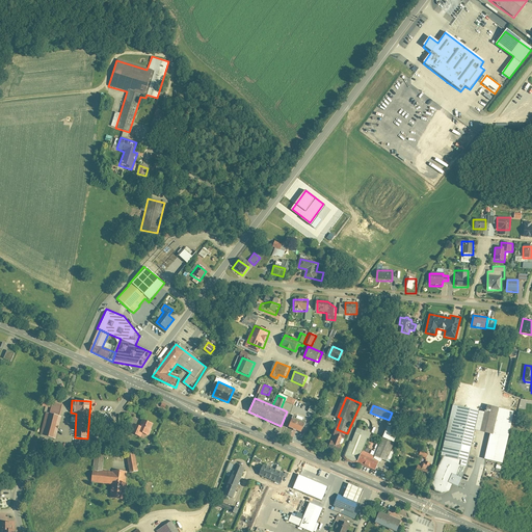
[(467,468),(479,411),(453,405),(441,456),(444,456),(443,458),(432,482),(434,490),(442,494),(449,491),(452,485),(458,487),(461,480),(456,476),(460,467),(467,468)]
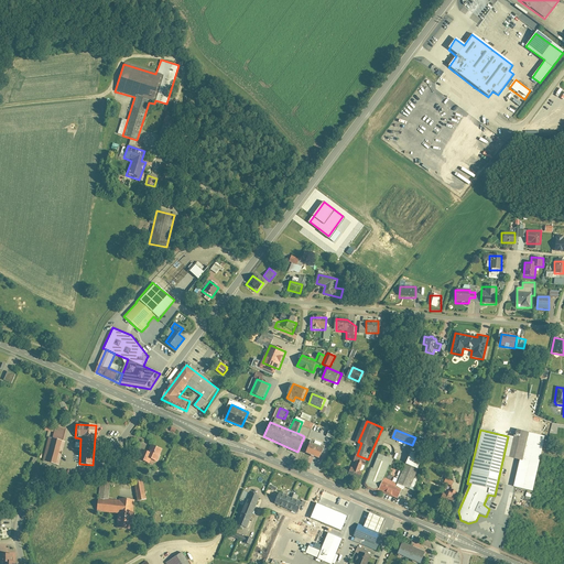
[(520,461),(527,433),(517,431),(514,437),(508,436),(503,457),(520,461)]
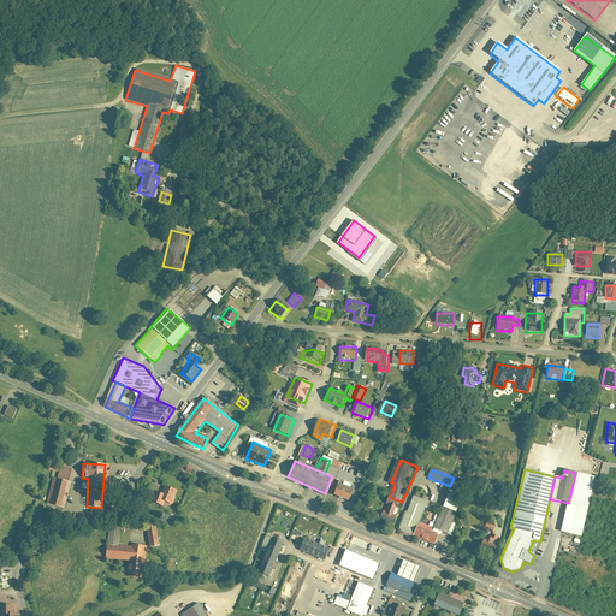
[(582,537),(596,478),(575,473),(568,503),(561,532),(582,537)]
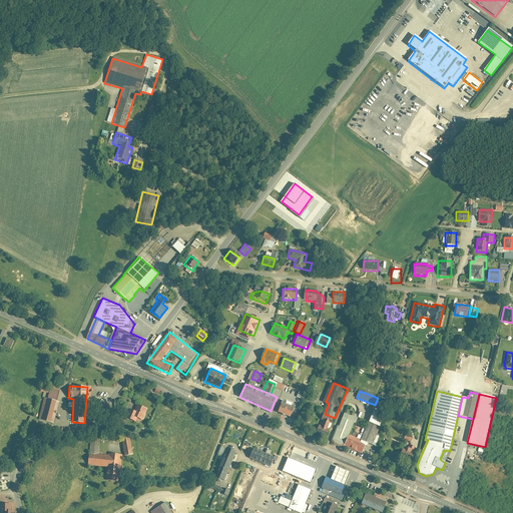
[(52,422),(59,402),(46,398),(39,417),(52,422)]
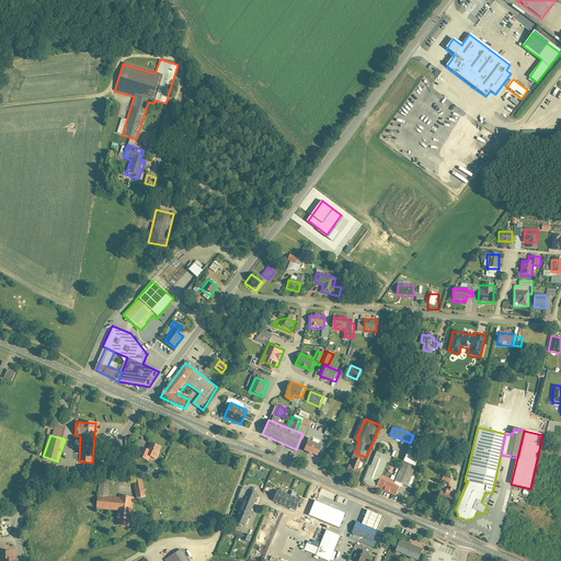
[(309,441),(305,453),(318,458),(323,447),(309,441)]
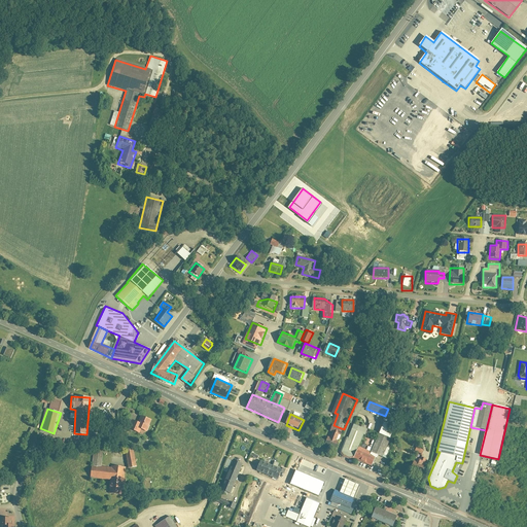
[(137,431),(149,435),(154,421),(142,417),(137,431)]
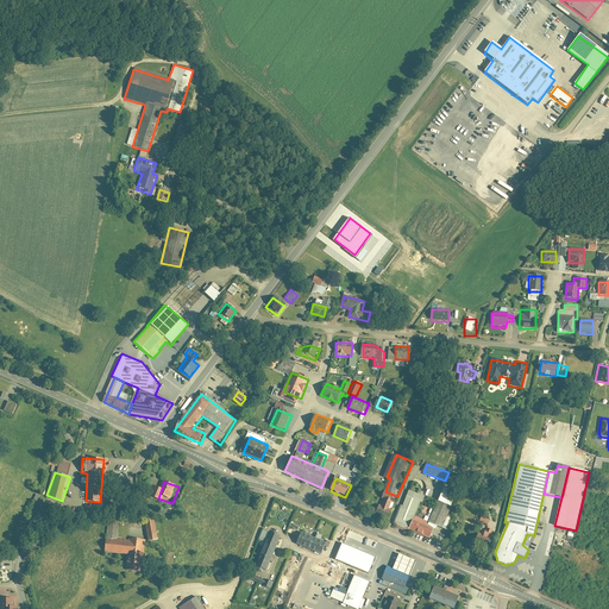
[(402,506),(395,523),(409,529),(422,495),(410,490),(405,506),(402,506)]
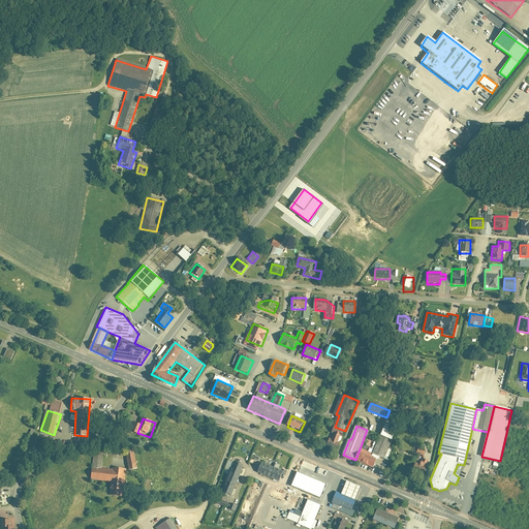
[(324,447),(336,453),(344,434),(333,429),(324,447)]
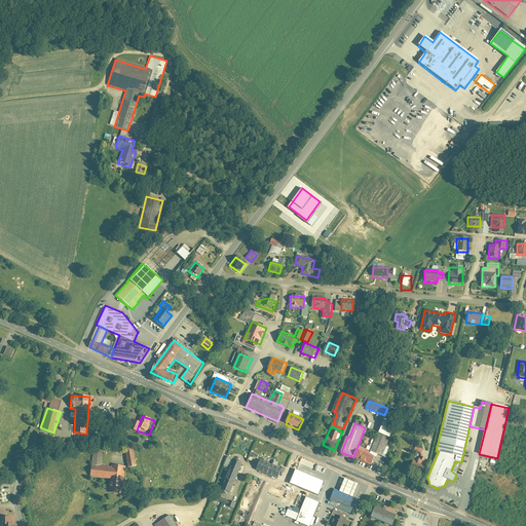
[(392,439),(379,433),(371,451),(384,457),(392,439)]
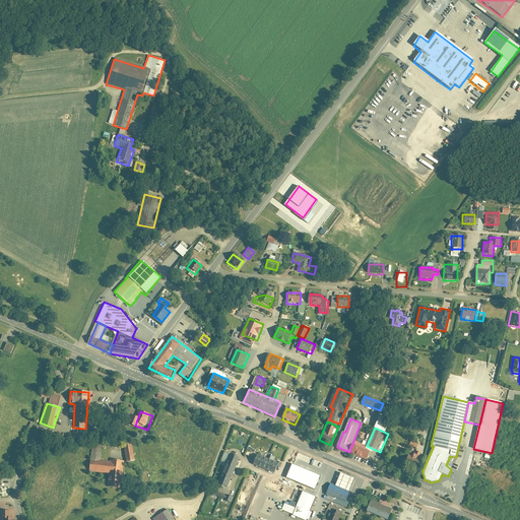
[(134,443),(125,444),(126,458),(135,458),(134,443)]
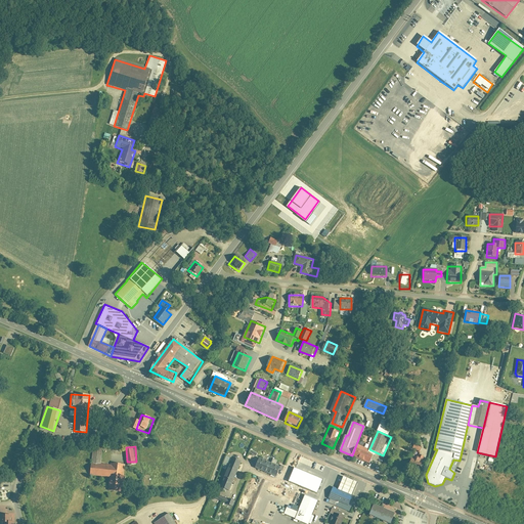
[(358,447),(354,455),(363,460),(373,464),(376,455),(358,447)]
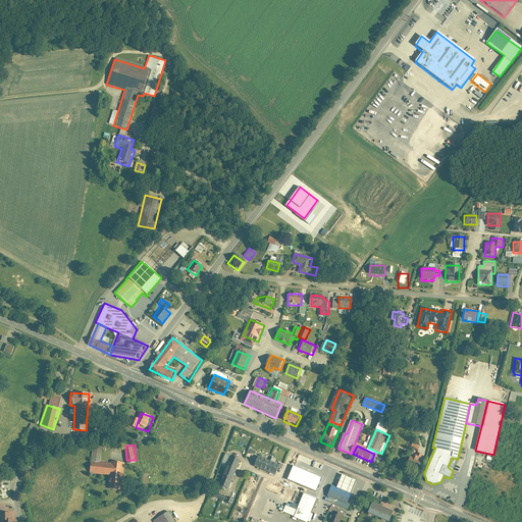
[(411,455),(407,466),(418,471),(423,460),(411,455)]
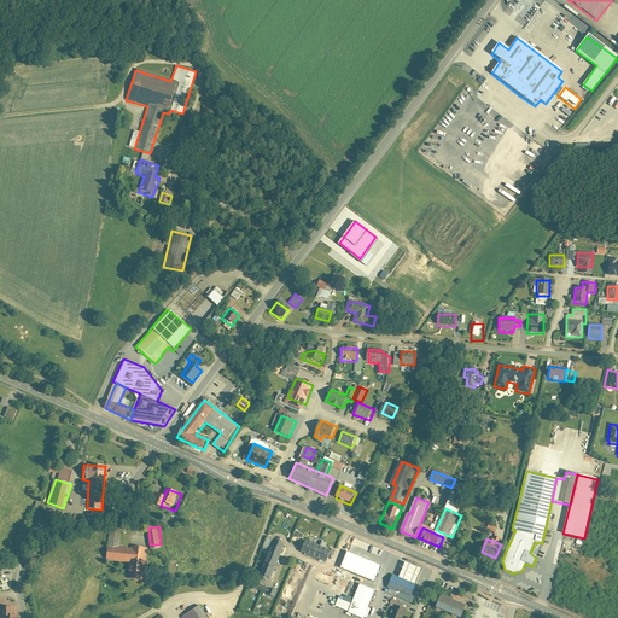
[(305,540),(301,552),(314,557),(319,546),(305,540)]
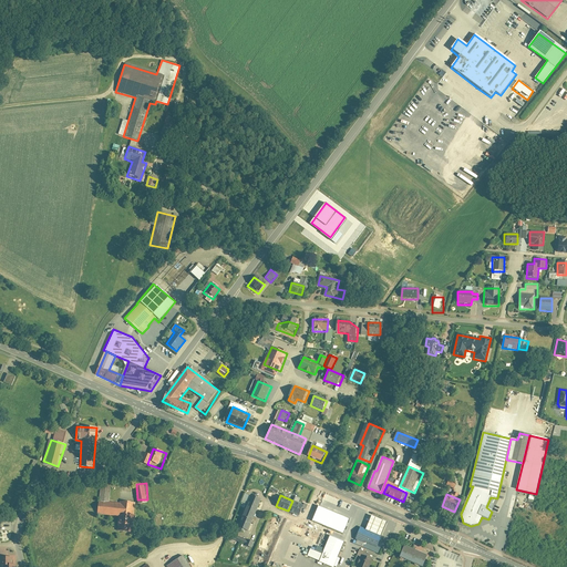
[(247,506),(257,511),(261,501),(251,496),(247,506)]
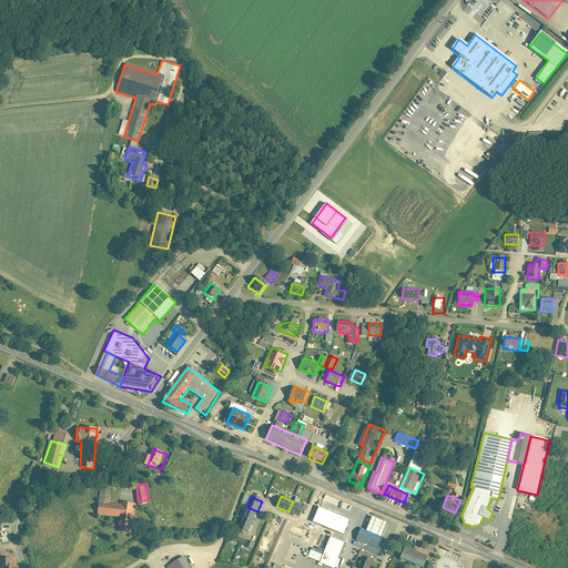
[(99,504),(98,516),(119,517),(117,533),(133,535),(137,503),(120,501),(120,505),(99,504)]
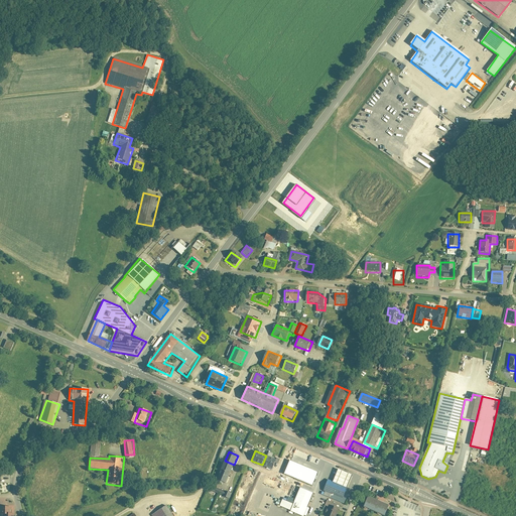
[(266,456),(262,465),(273,470),(277,460),(266,456)]
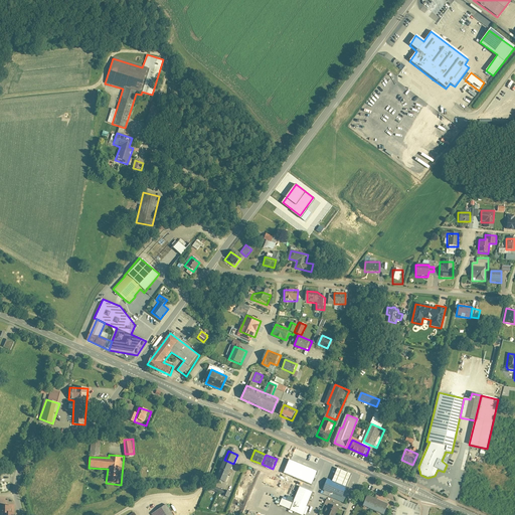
[(220,469),(229,473),(233,464),(224,460),(220,469)]
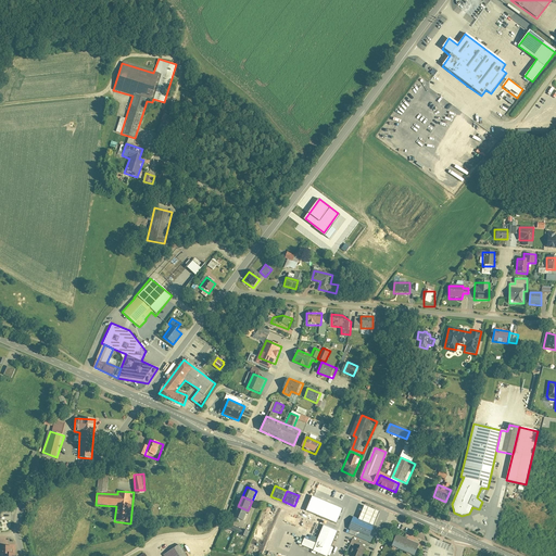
[(312,496),(306,512),(337,523),(343,508),(312,496)]
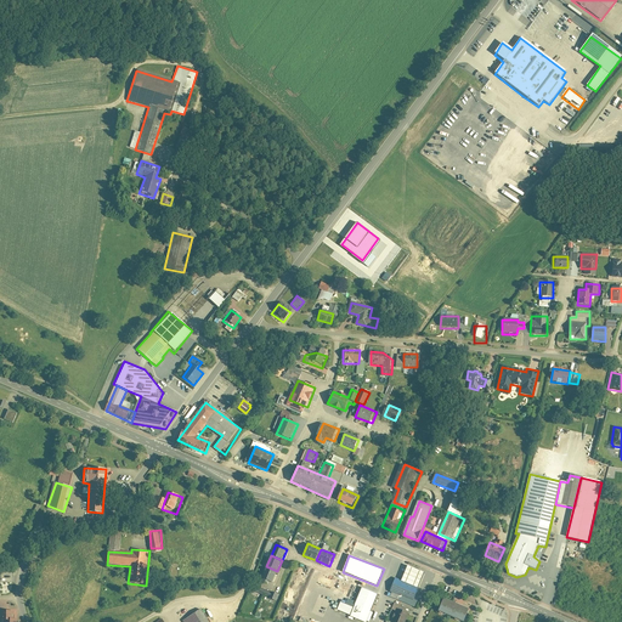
[(261,578),(272,583),(277,571),(266,566),(261,578)]
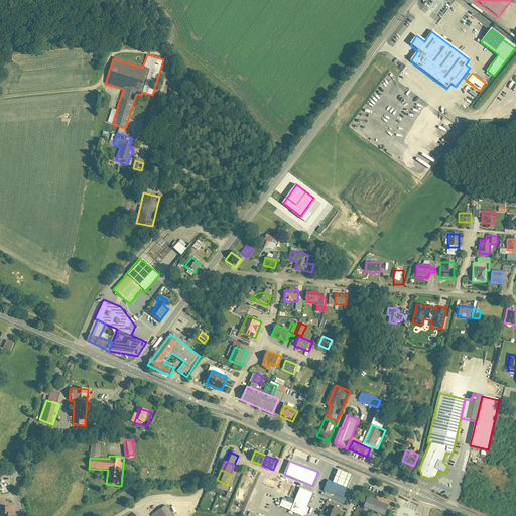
[(344,497),(346,490),(347,490),(353,475),(338,470),(334,482),(329,480),(325,490),(344,497)]
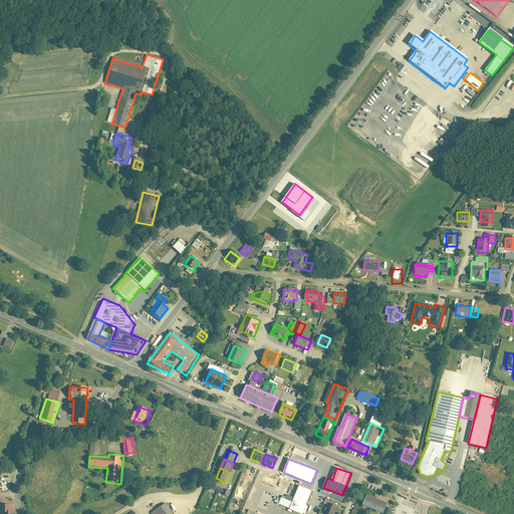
[(283,482),(265,475),(262,482),(280,489),(283,482)]
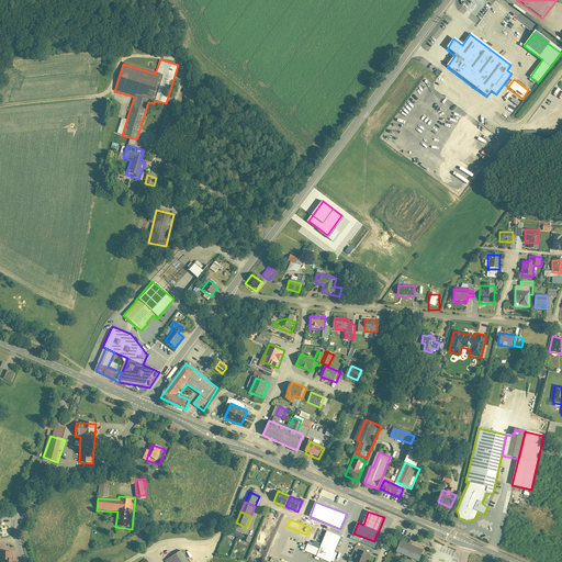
[(316,558),(326,561),(330,561),(341,538),(327,531),(319,550),(317,557),(316,558)]
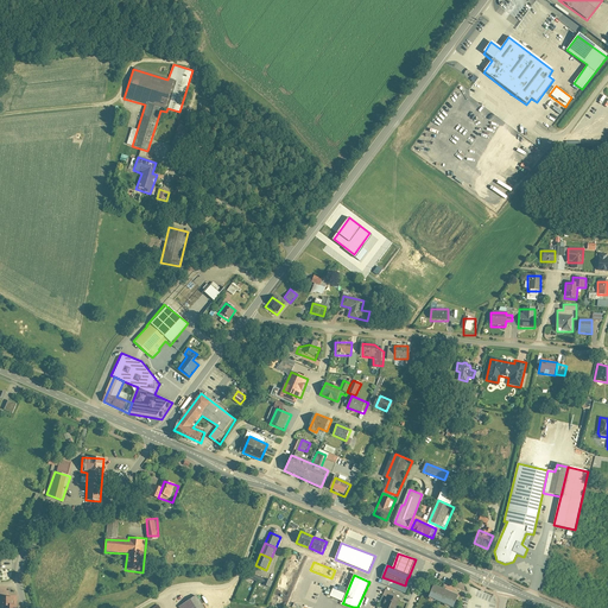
[(457,594),(432,584),(428,599),(451,607),(457,594)]
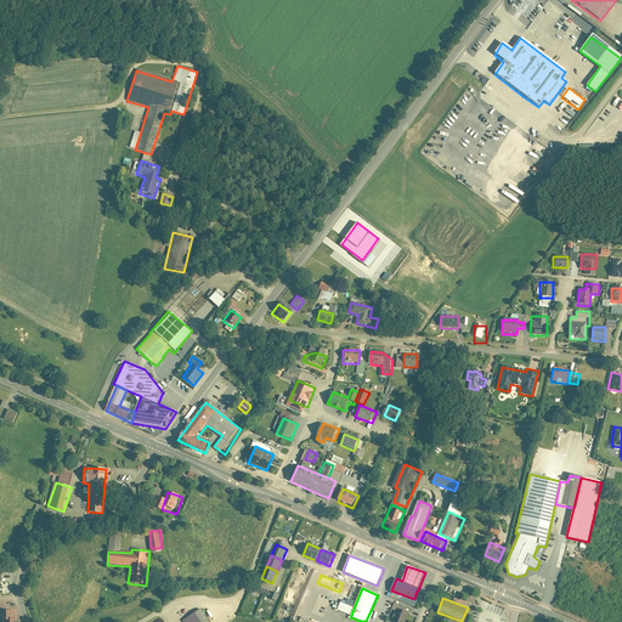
[(351,616),(354,609),(340,603),(337,610),(351,616)]
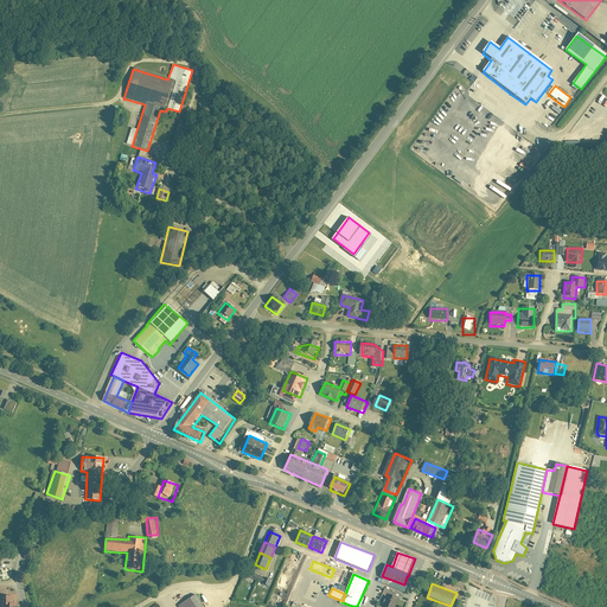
[(394,606),(398,599),(387,593),(381,606),(394,606)]
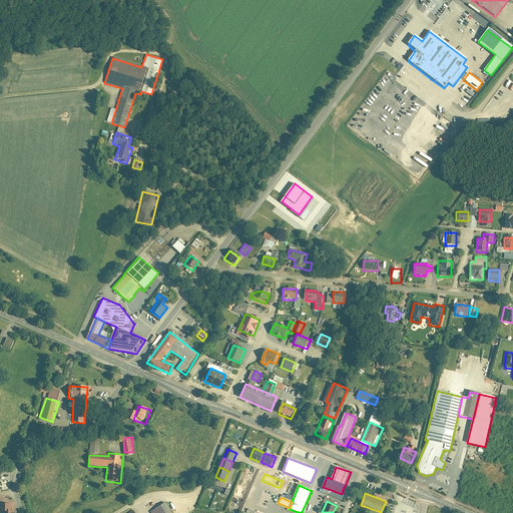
[(3,502),(2,512),(11,512),(11,502),(3,502)]
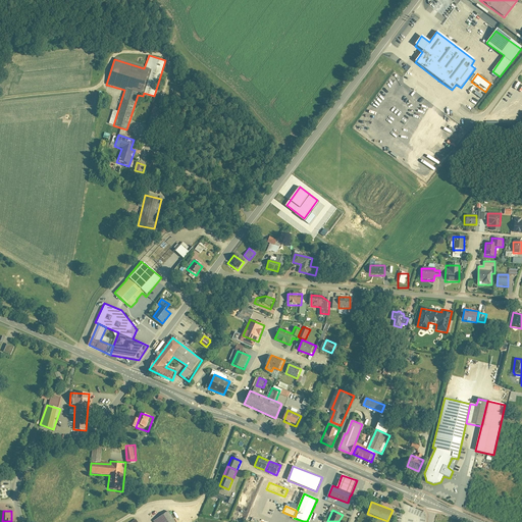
[(174,521),(168,512),(152,521),(174,521)]
